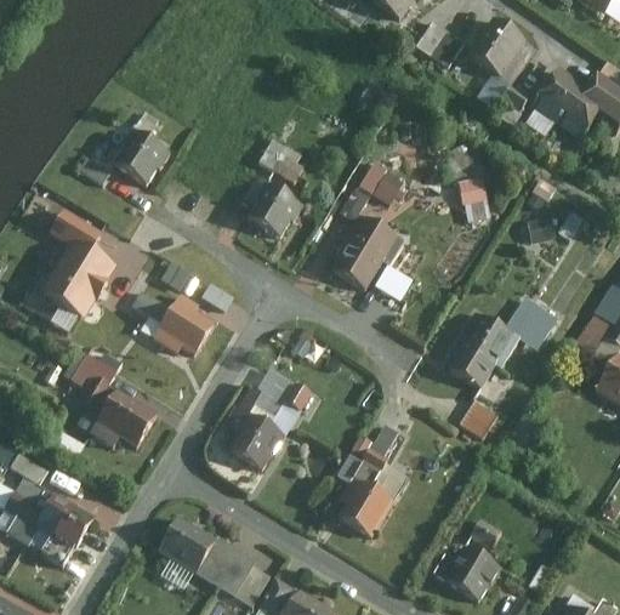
[(374,0),(397,17),(409,0),(374,0)]
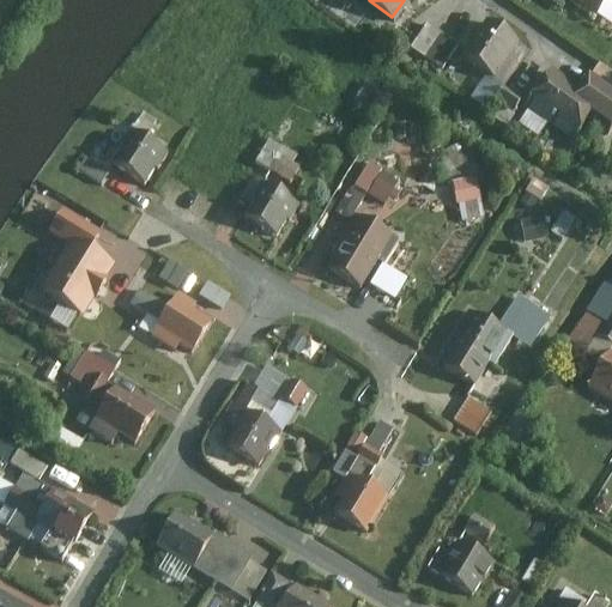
[(575,0),(594,13),(603,0),(575,0)]
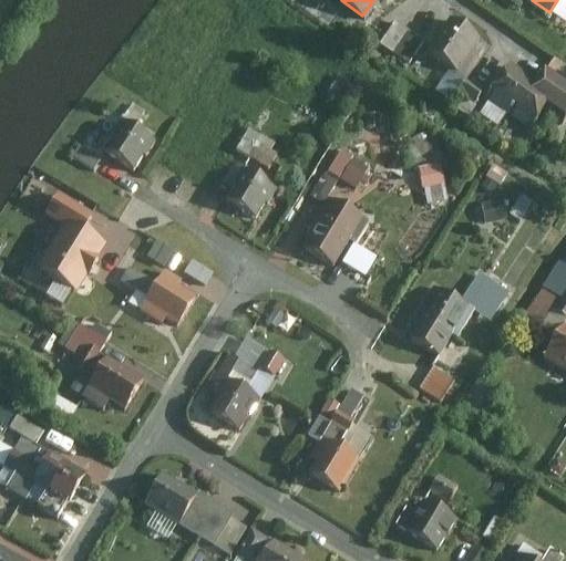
[(480,35),(449,14),(425,48),(456,70),(480,35)]
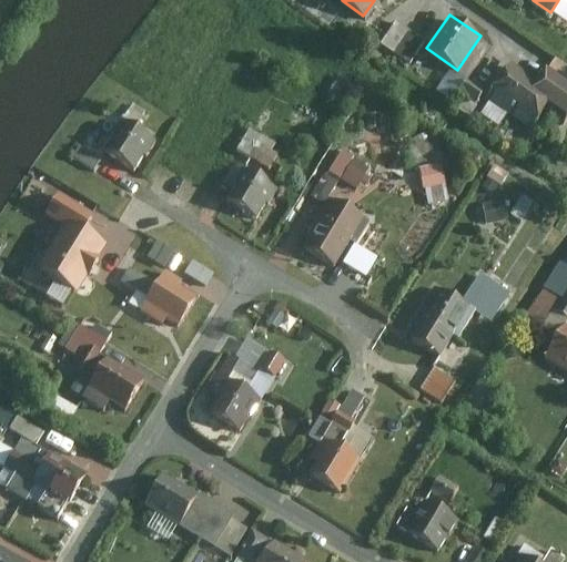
[(483,93),(533,129),(546,110),(562,121),(566,113),(566,83),(542,67),(536,75),(509,57),(483,93)]
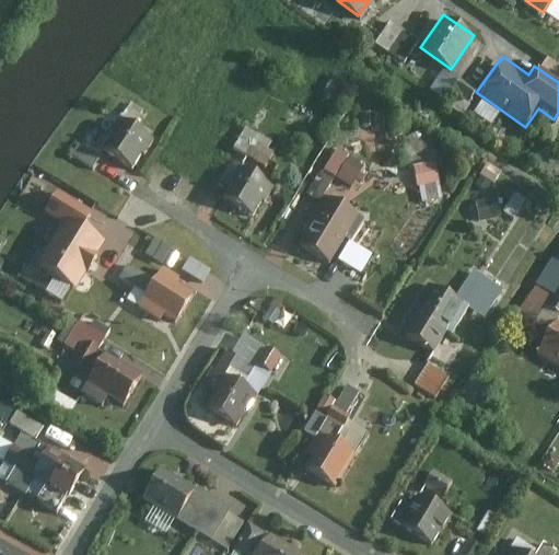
[(152,137),(116,117),(100,148),(132,165),(140,151),(143,153),(152,137)]
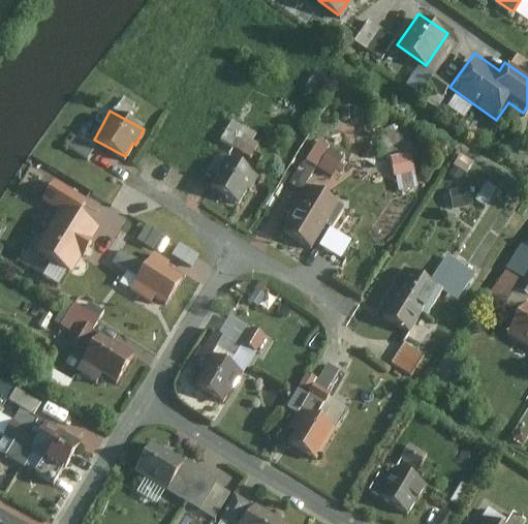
[(252,150),(258,127),(228,119),(222,142),(252,150)]
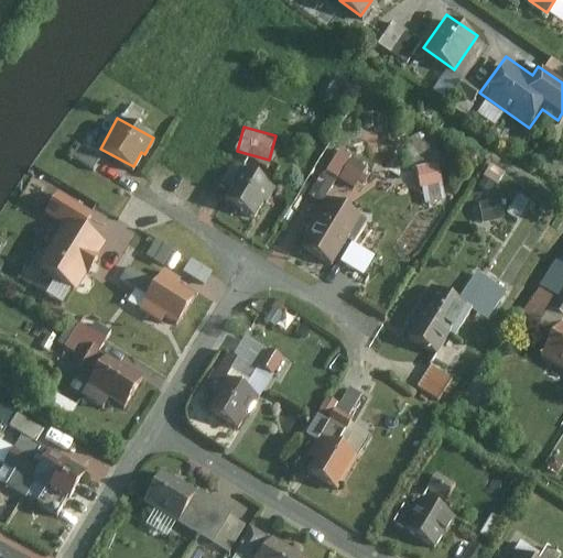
[(93,163),(99,153),(78,142),(73,152),(93,163)]
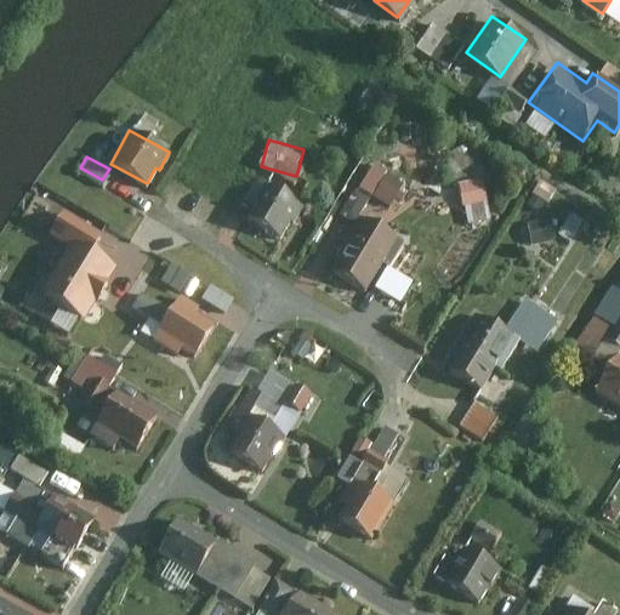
[(357,182),(388,205),(405,181),(375,159),(357,182)]
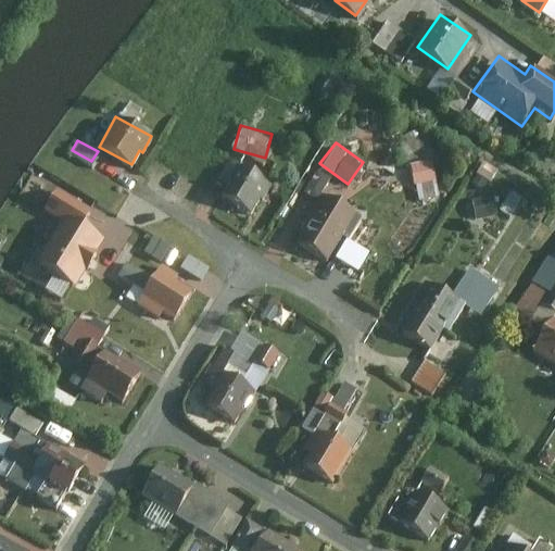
[(408,160),(413,182),(436,176),(431,155),(408,160)]
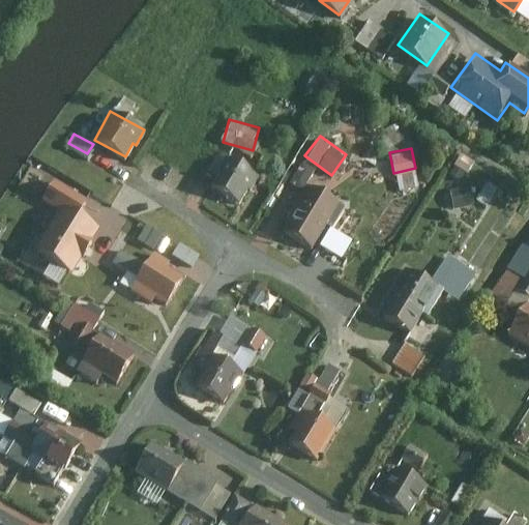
[(258,174),(224,155),(209,184),(239,201),(246,187),(250,190),(258,174)]
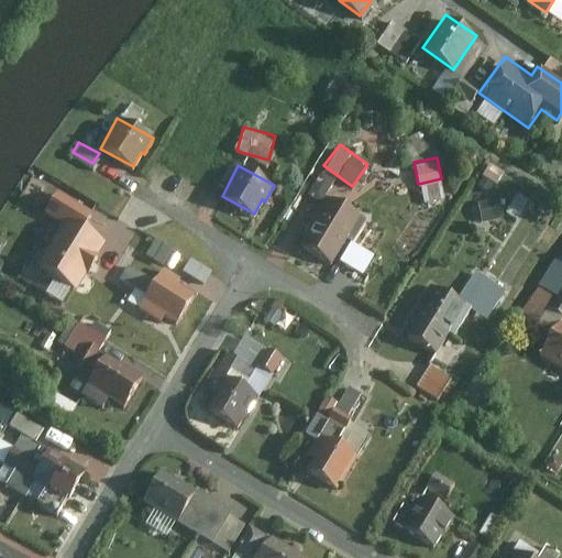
[(330,260),(360,211),(324,190),(307,220),(315,225),(302,243),(330,260)]
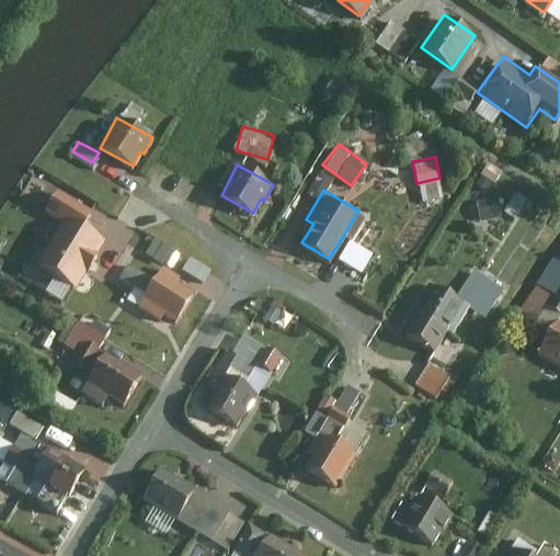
[(498,194),(476,196),(477,216),(500,215),(498,194)]
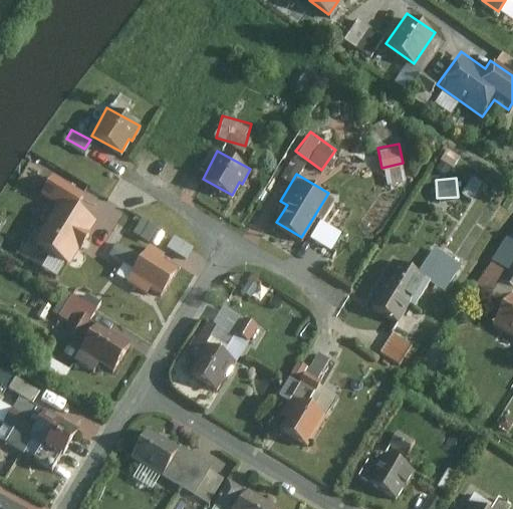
[(69,264),(95,220),(58,198),(31,241),(69,264)]
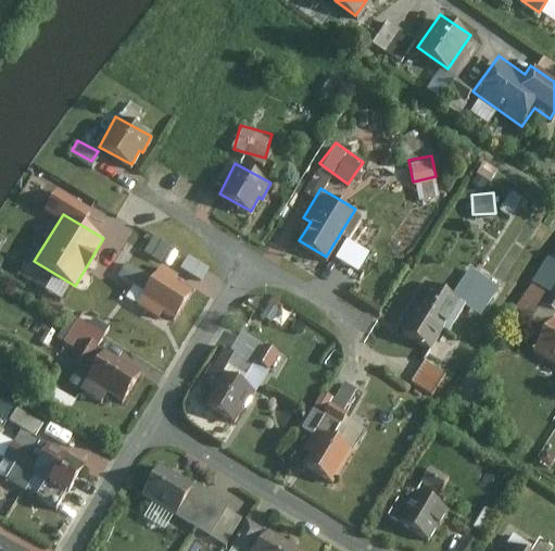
[(332,257),(345,264),(341,271),(354,278),(371,251),(345,235),(332,257)]
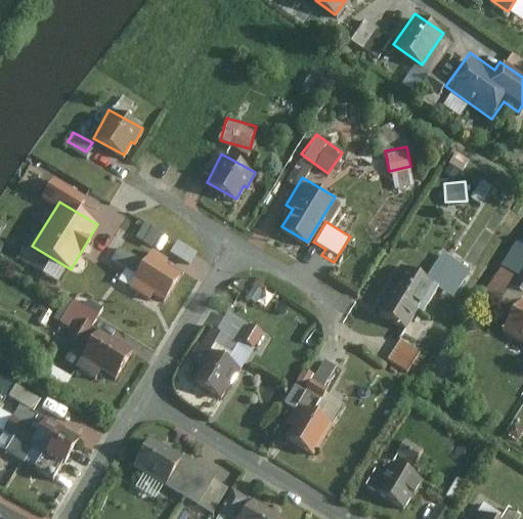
[(128,267),(136,256),(120,244),(111,255),(128,267)]
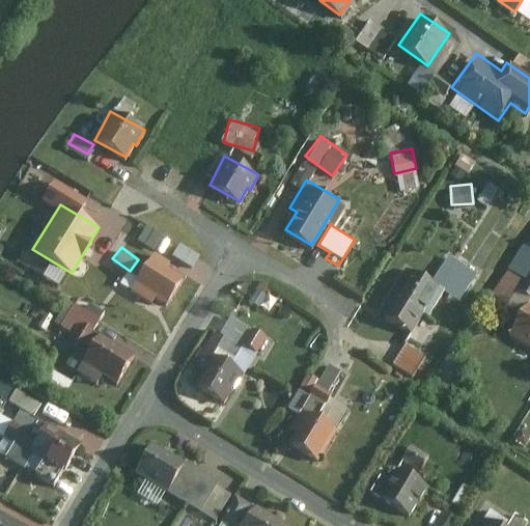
[(173,261),(154,249),(130,288),(149,301),(152,295),(167,303),(185,275),(170,267),(173,261)]
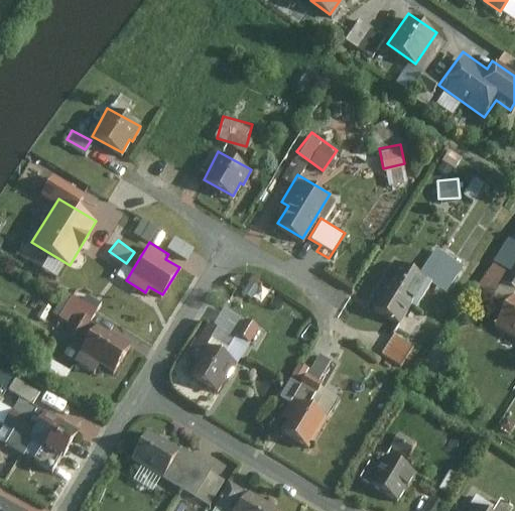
[(426,275),(394,256),(380,279),(386,281),(371,306),(398,323),(426,275)]
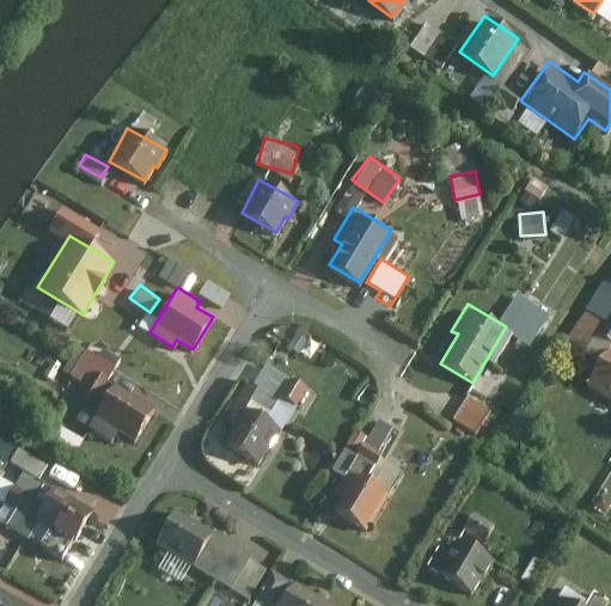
[(67,373),(97,392),(120,356),(102,346),(97,354),(85,346),(67,373)]
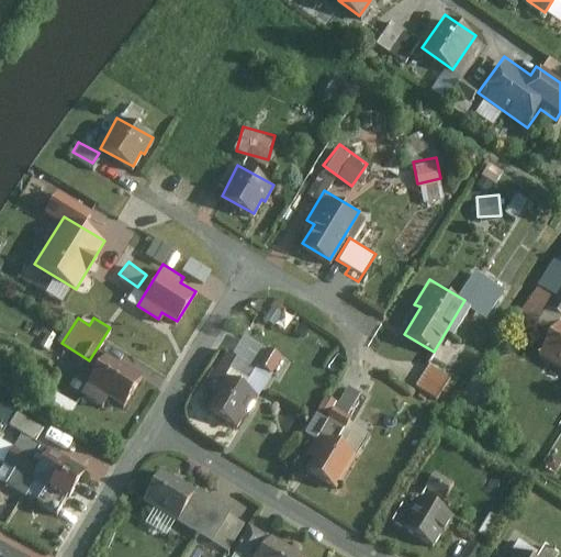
[(560,365),(560,320),(558,319),(537,351),(560,365)]
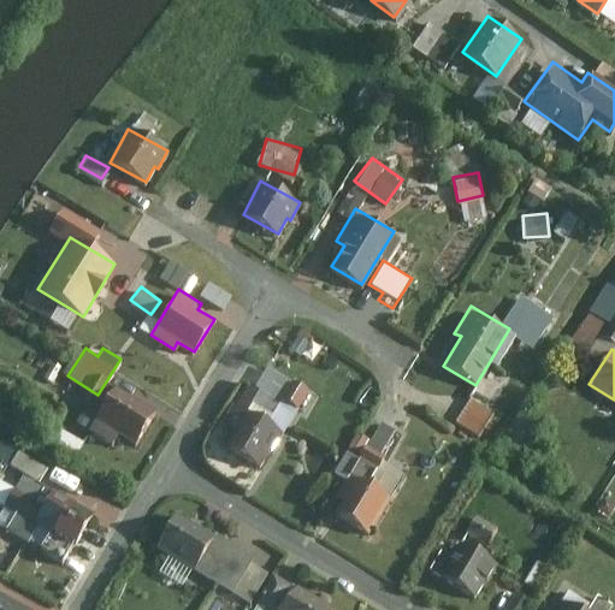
[(134,443),(154,409),(114,385),(94,419),(134,443)]
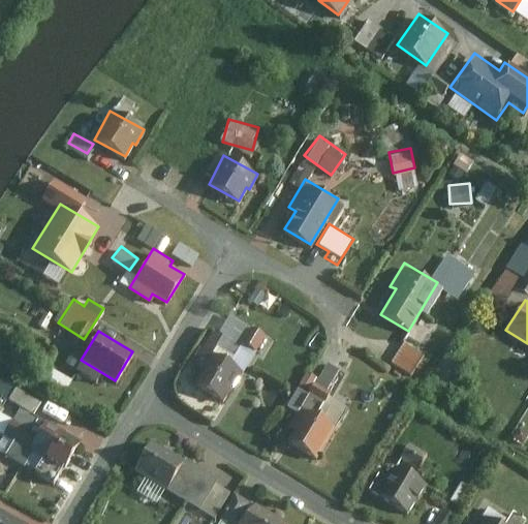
[(390,360),(411,373),(426,348),(405,336),(390,360)]
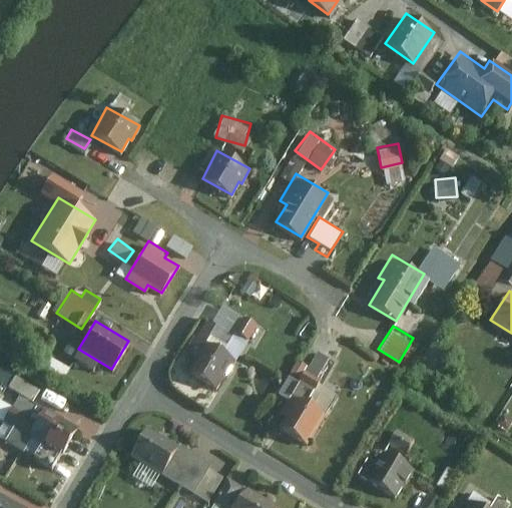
[(215,388),(233,359),(205,342),(187,371),(215,388)]
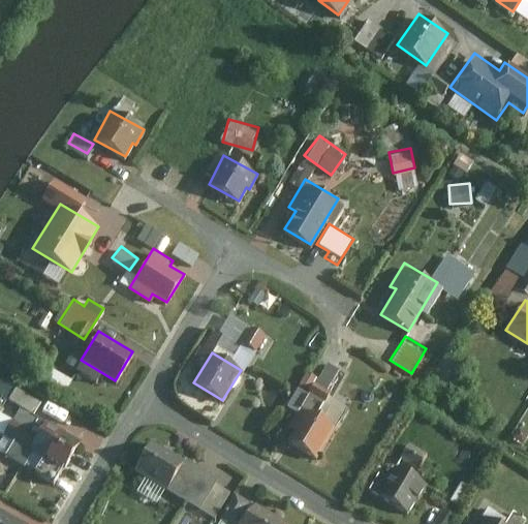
[(316,414),(338,424),(347,402),(325,393),(338,366),(325,361),(319,375),(306,370),(299,386),(324,397),(316,414)]
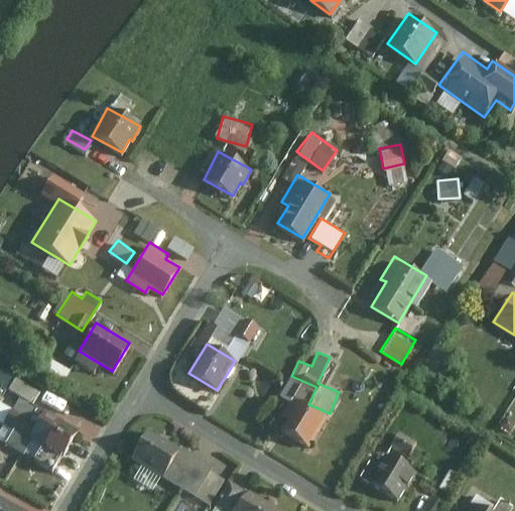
[(15,378),(8,388),(30,402),(37,391),(15,378)]
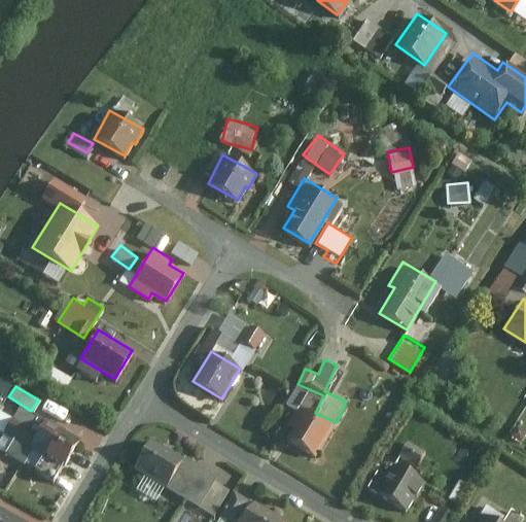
[(313,455),(331,424),(303,407),(284,438),(313,455)]
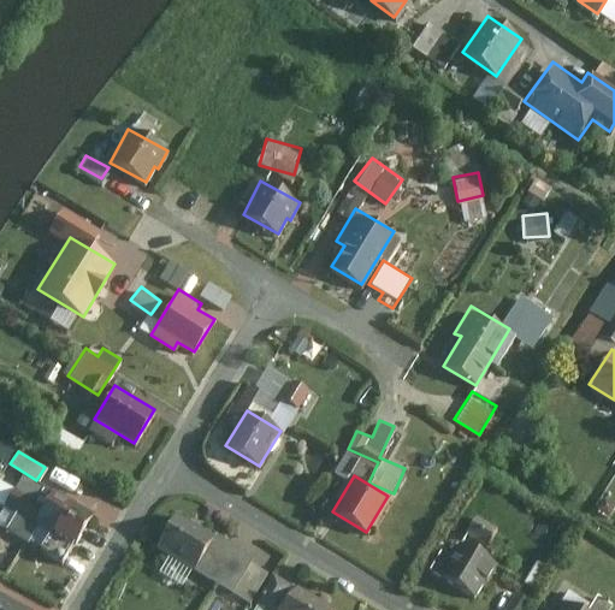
[(70,548),(90,513),(51,489),(30,523),(70,548)]
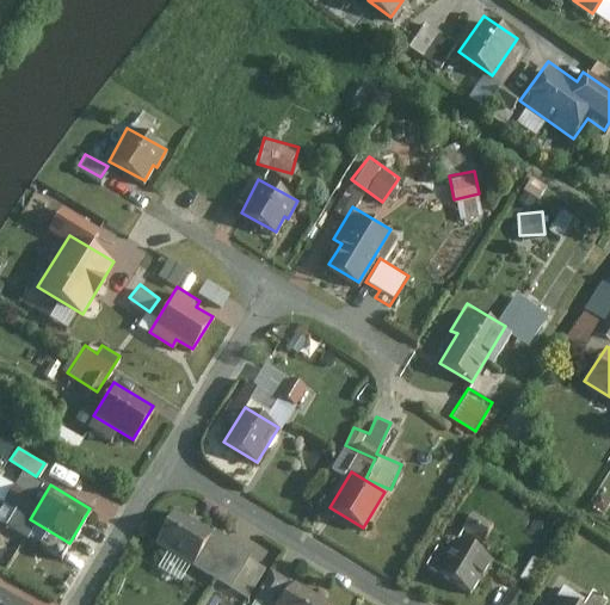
[(191,566),(213,531),(172,507),(152,542),(191,566)]
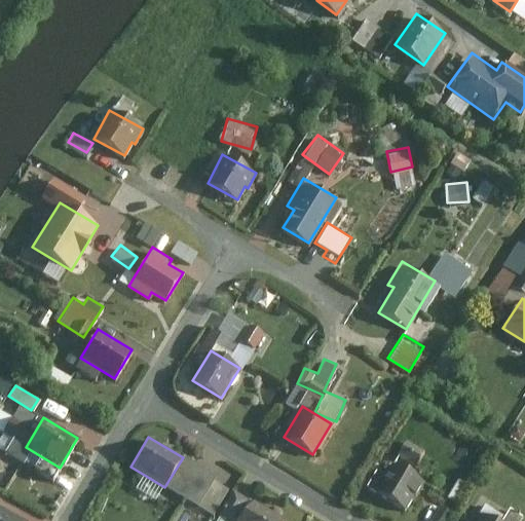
[(396,454),(415,466),(425,448),(407,437),(396,454)]
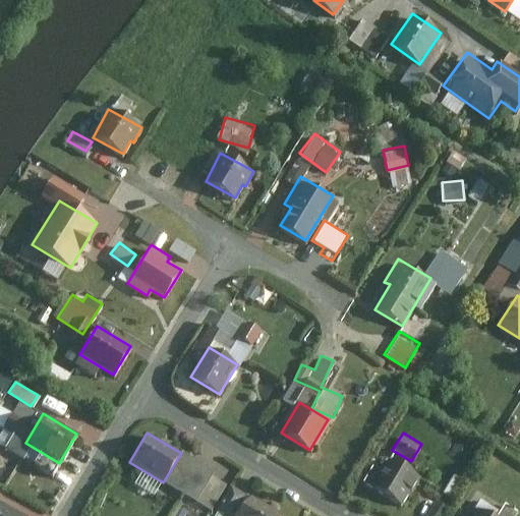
[(400,505),(418,474),(390,457),(371,486),(400,505)]
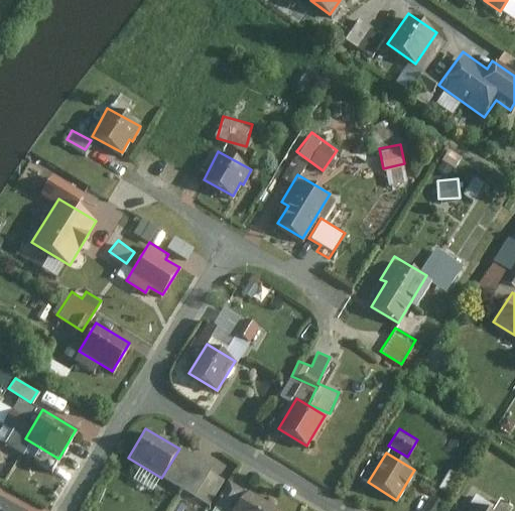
[(280,510),(282,509),(249,489),(235,510),(280,510)]
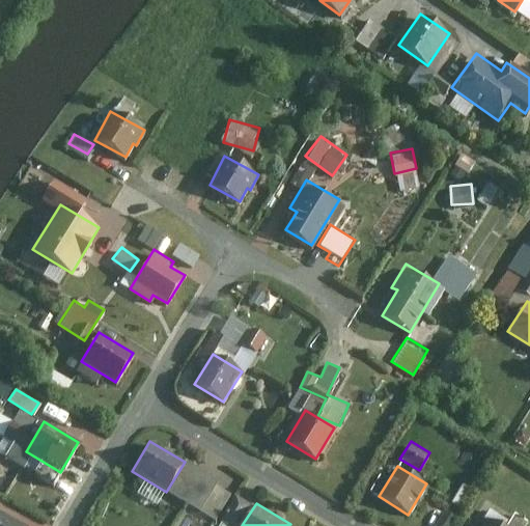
[(0,525),(27,525),(28,525),(0,508),(0,525)]
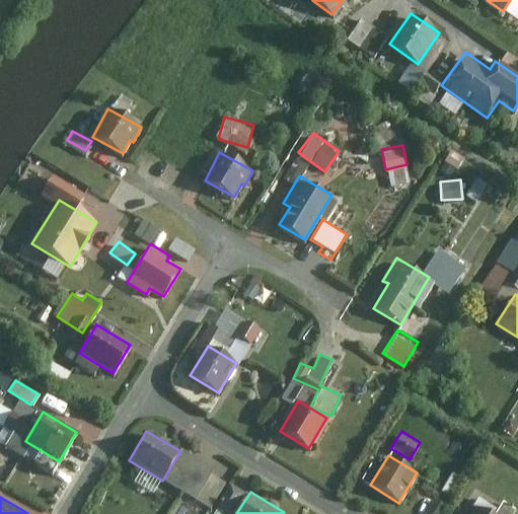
[(421,513),(434,513),(443,505),(435,498),(421,513)]
